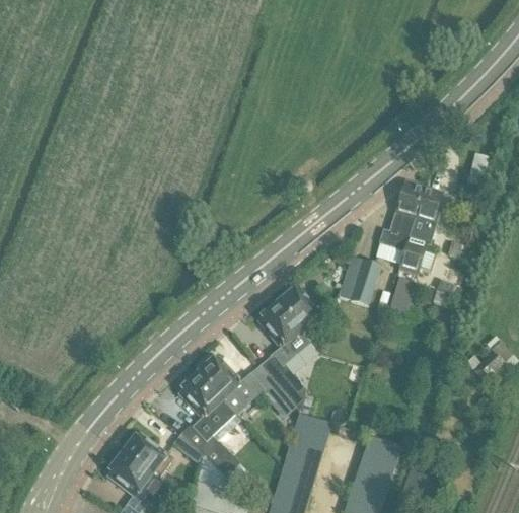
[(395,233),(383,230),(379,241),(401,248),(410,226),(412,227),(423,187),(405,180),(393,220),(398,221),(395,233)]
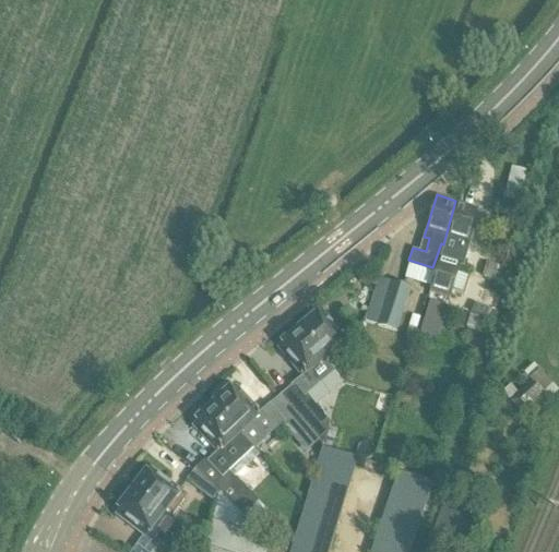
[(432,267),(436,268),(430,289),(450,295),(462,261),(470,238),(465,237),(466,236),(475,206),(455,201),(443,244),(441,243),(432,267)]
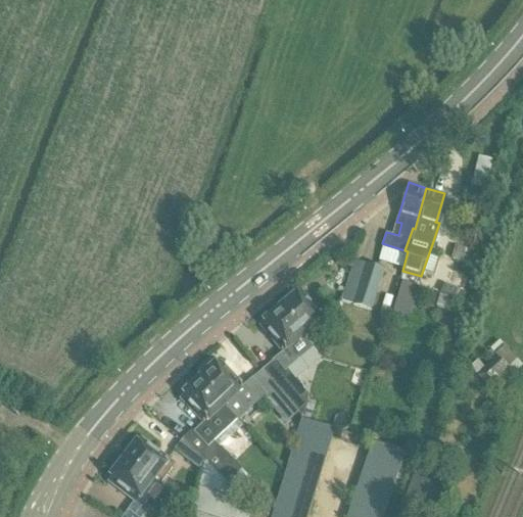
[(471,245),(455,241),(450,255),(467,260),(471,245)]
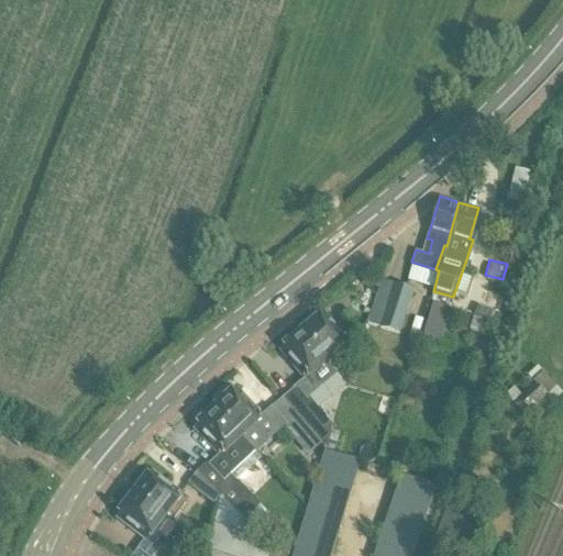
[(367,319),(379,323),(394,278),(382,275),(367,319)]
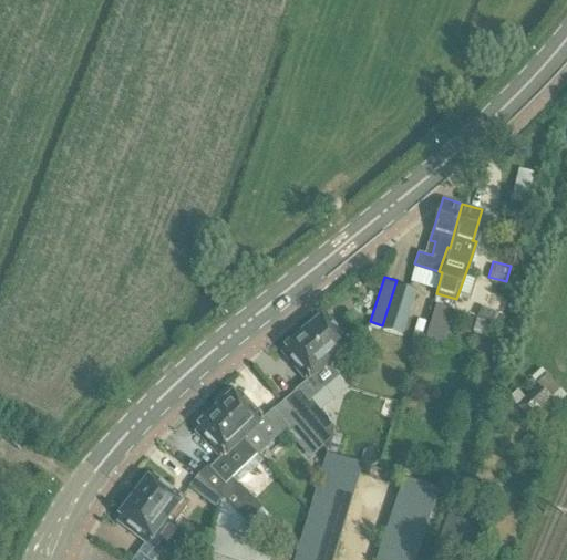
[(415,287),(397,280),(382,325),(401,331),(415,287)]
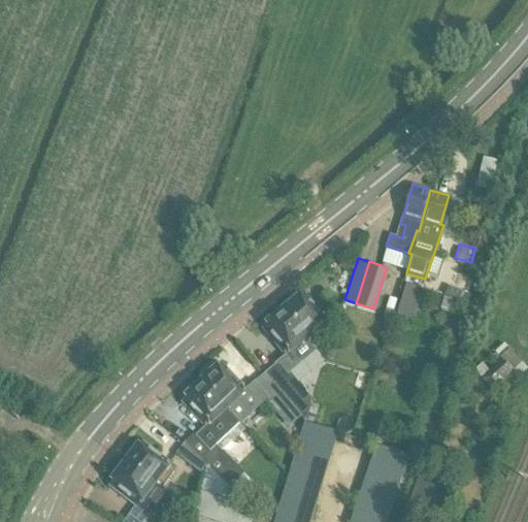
[(465,288),(448,282),(444,292),(462,297),(465,288)]
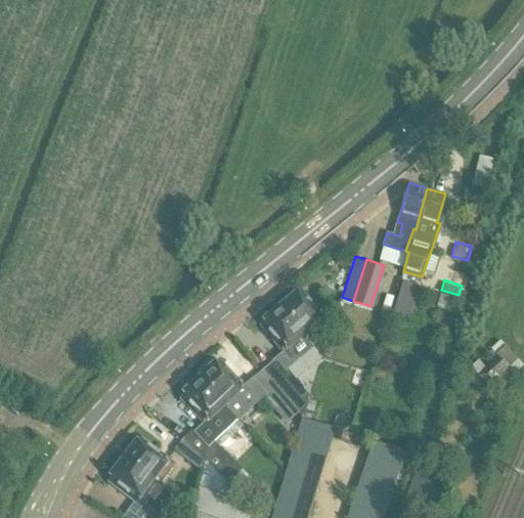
[(451,308),(455,295),(441,290),(436,303),(451,308)]
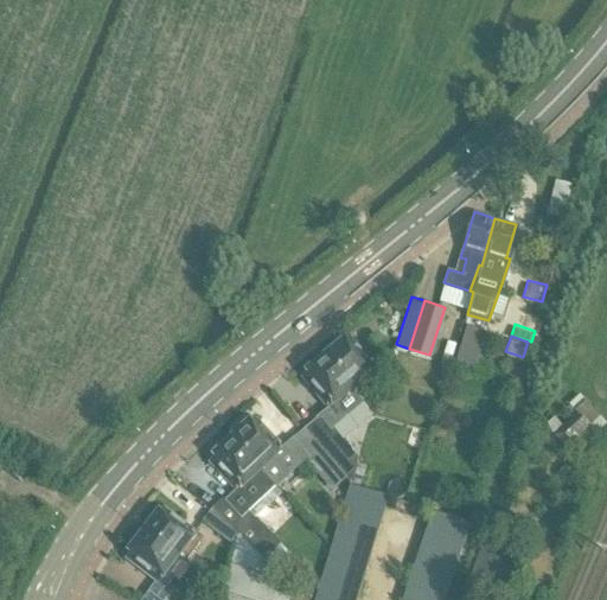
[(357,349),(347,337),(326,353),(356,389),(368,378),(371,382),(381,374),(358,346),(357,349)]
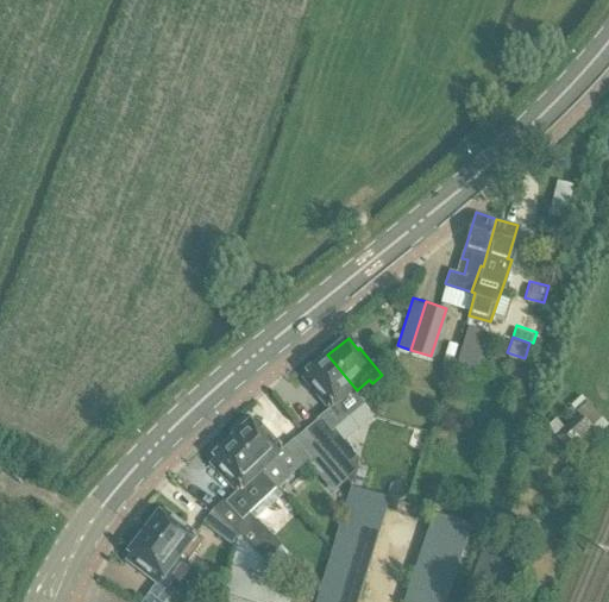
[(331,405),(320,414),(330,427),(363,399),(357,390),(327,355),(306,372),(316,383),(315,386),(331,405)]
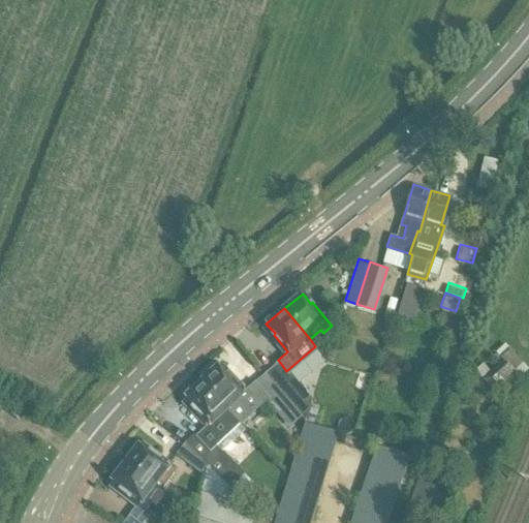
[(528,366),(505,341),(496,349),(503,358),(490,370),(483,361),(472,370),(479,379),(483,377),(498,394),(528,366)]
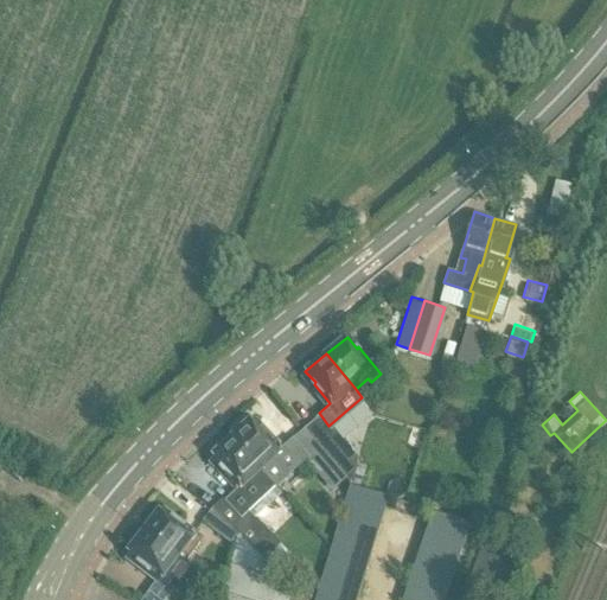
[(319,413),(305,425),(347,474),(351,479),(358,455),(333,425),(330,427),(328,426),(319,413)]
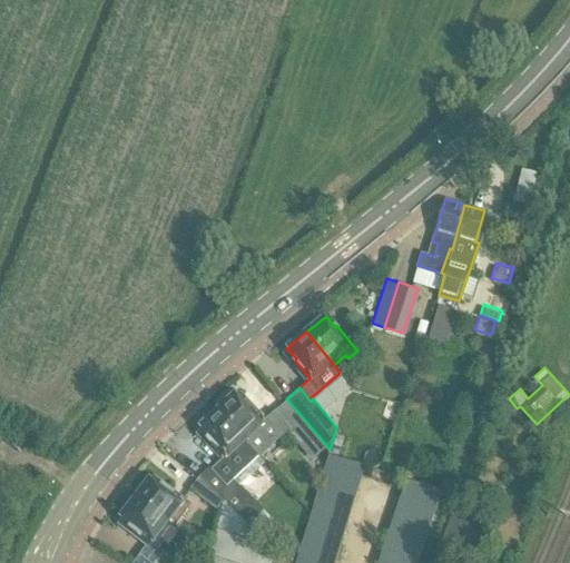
[(237,393),(218,410),(247,441),(248,440),(259,453),(290,425),(275,408),(264,418),(248,402),(246,403),(237,393)]
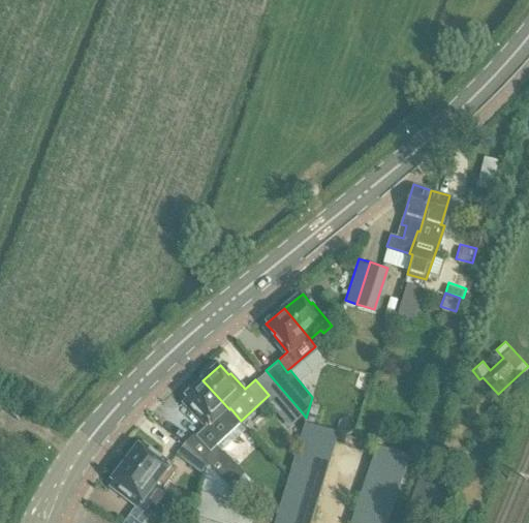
[(269,395),(270,397),(268,399),(289,425),(303,413),(266,370),(255,379),(269,395)]
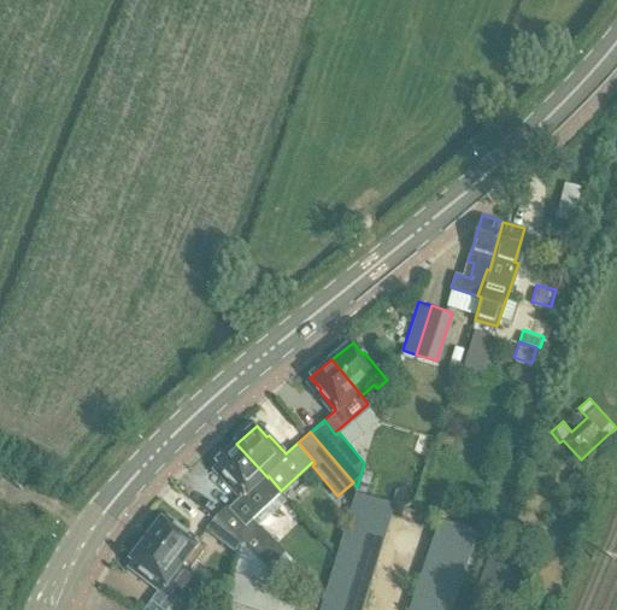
[(242,539),(276,574),(292,557),(286,550),(287,549),(253,516),(281,491),(269,476),(268,477),(236,444),(216,463),(228,474),(225,475),(242,493),(229,505),(227,503),(216,514),(242,539)]
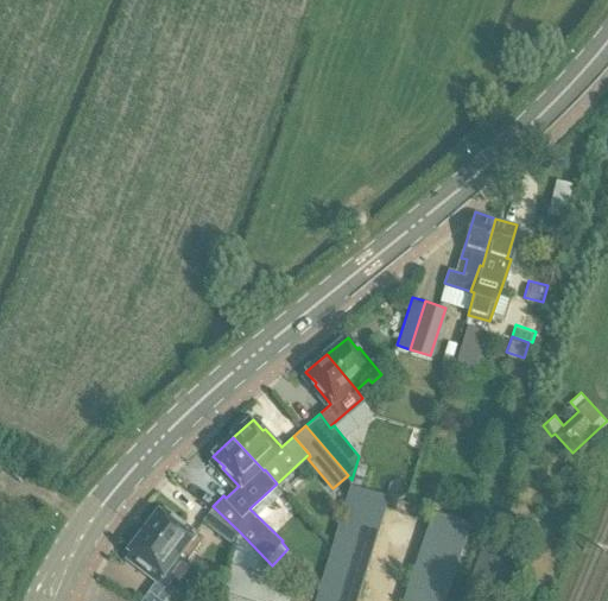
[(358,600),(391,493),(353,481),(316,600),(358,600)]
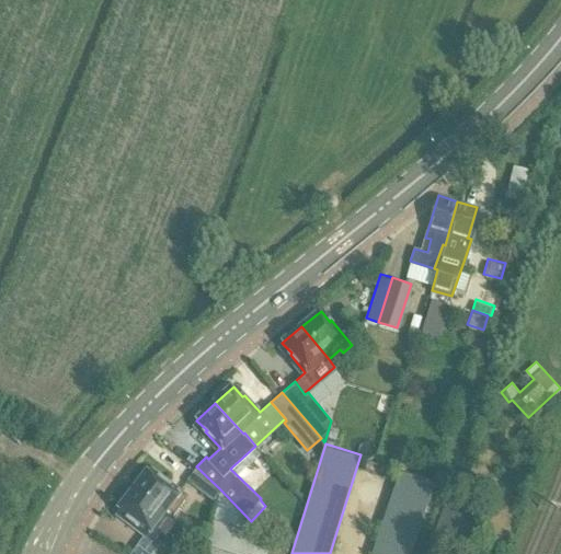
[(220,489),(196,466),(187,479),(216,500),(219,489),(220,489)]
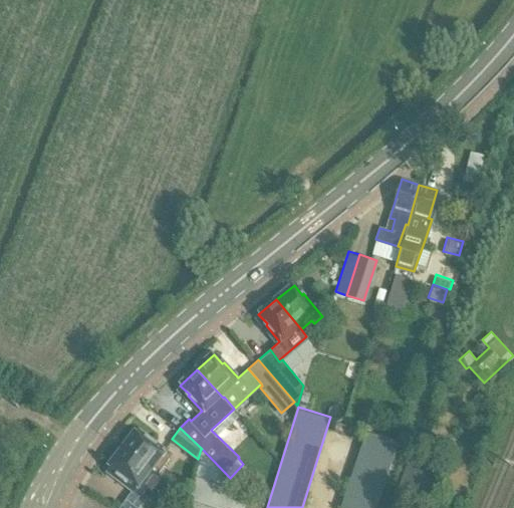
[(375,507),(399,440),(365,429),(339,507),(341,507),(375,507)]
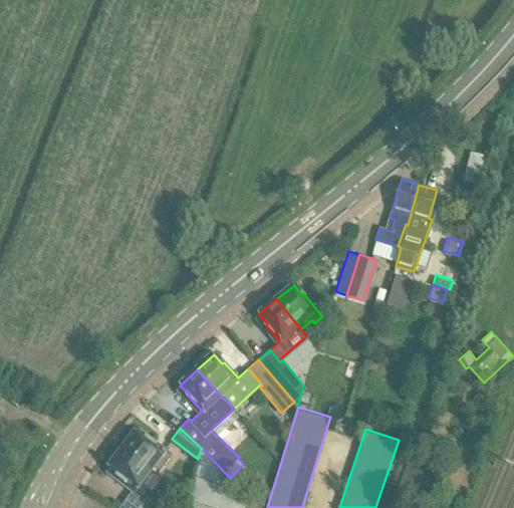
[(147,438),(137,431),(122,448),(153,471),(161,460),(165,463),(171,454),(148,437),(147,438)]
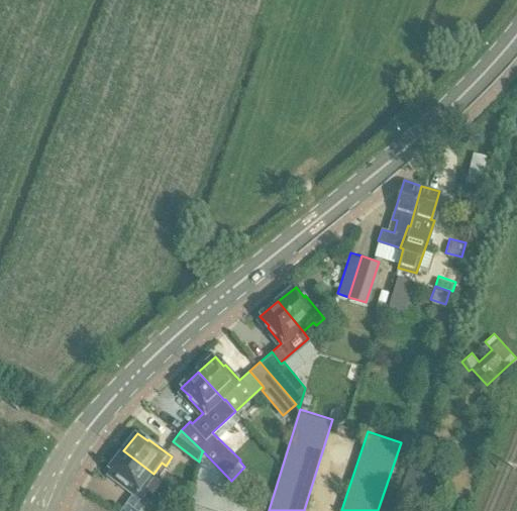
[(143,494),(148,488),(152,491),(162,480),(153,474),(123,450),(110,469),(120,477),(119,479),(134,491),(119,510),(140,510),(139,510),(149,499),(143,494)]
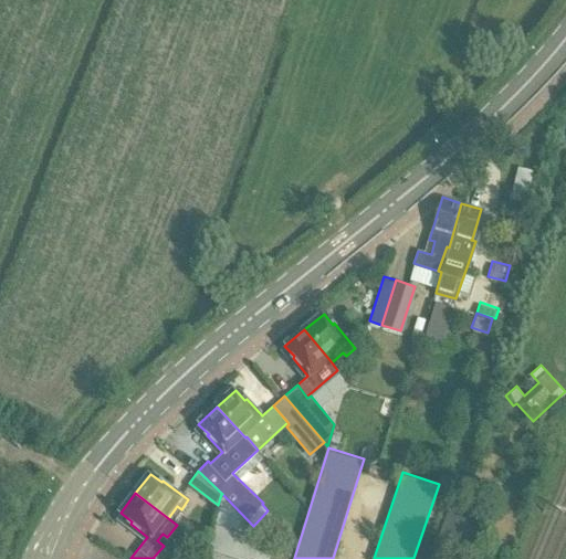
[(285,558),(287,555),(260,531),(247,520),(222,496),(202,554),(200,558),(285,558)]
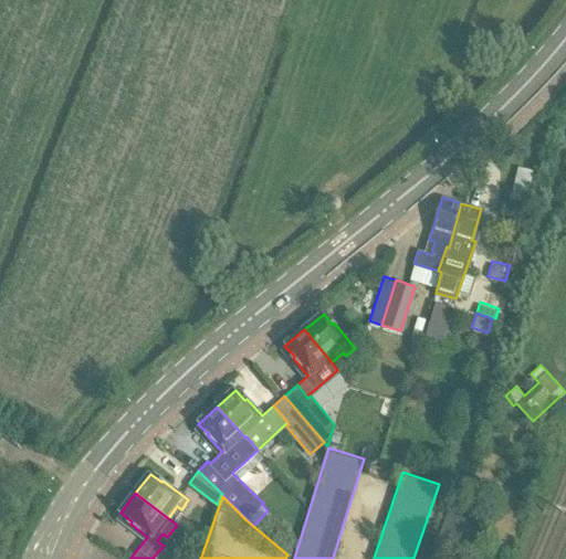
[(470,527),(453,519),(448,531),(446,530),(441,541),(461,549),(470,527)]
